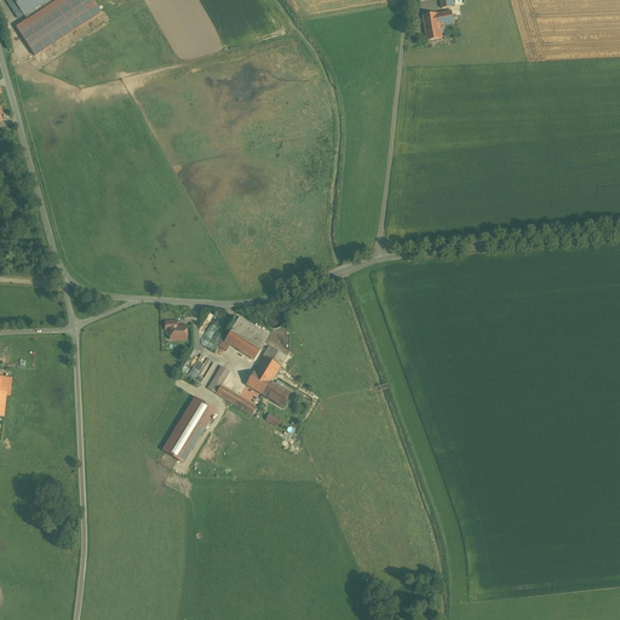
[(13,0),(27,21),(58,0),(13,0)]
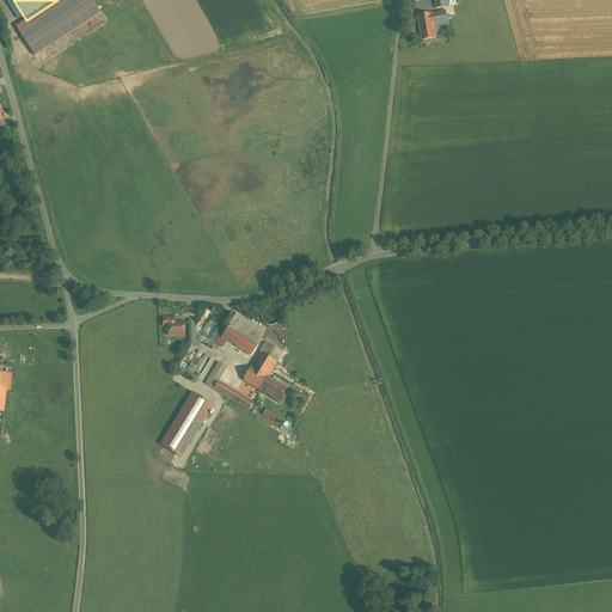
[(57,0),(26,20),(16,28),(35,56),(101,13),(91,0),(57,0)]
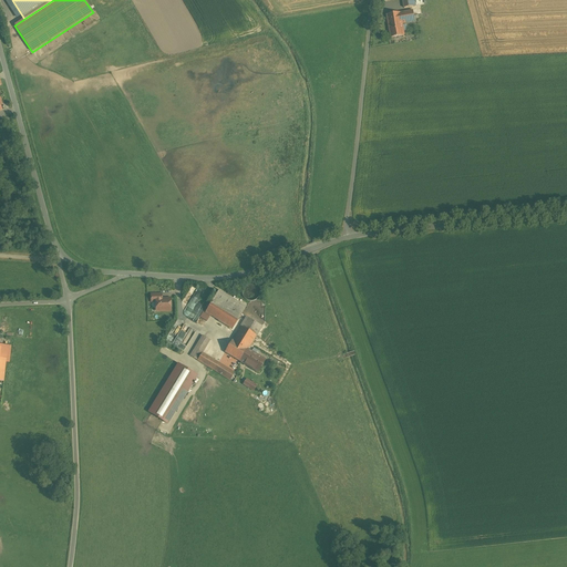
[(387,14),(389,23),(401,21),(402,23),(415,21),(414,19),(419,18),(419,16),(414,16),(413,10),(400,12),(387,14)]
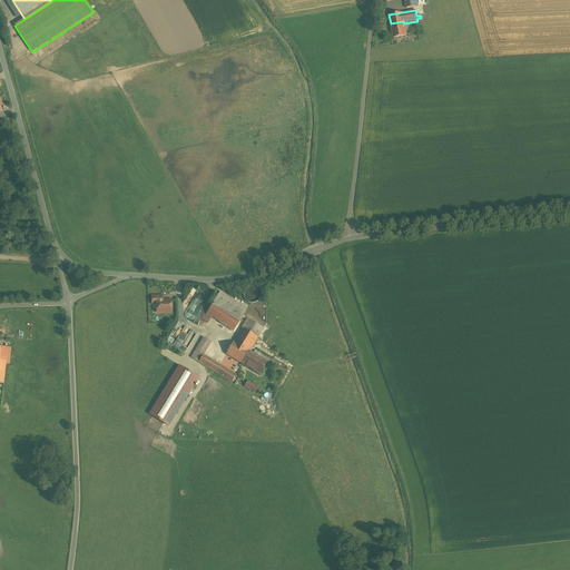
[(403,21),(391,23),(393,38),(406,36),(404,23),(403,21)]
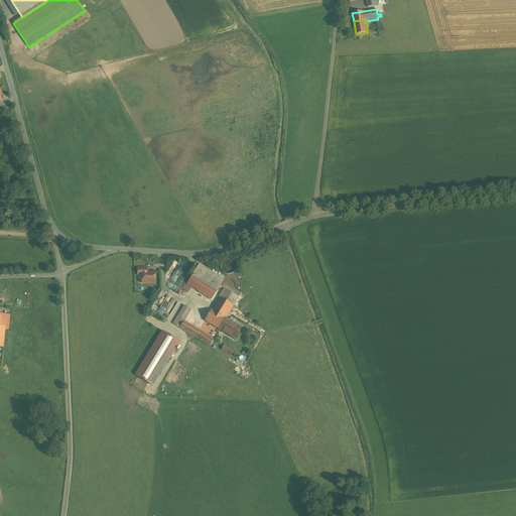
[(226,273),(227,274),(228,274),(229,274),(230,274),(232,273),(233,273),(234,272),(235,271),(235,270),(236,269),(237,268),(237,267),(237,266),(237,265),(237,263),(236,262),(236,261),(235,260),(234,259),(233,259),(232,258),(231,258),(230,257),(229,257),(228,257),(226,257),(225,258),(224,258),(223,259),(222,260),(222,261),(221,262),(221,263),(220,264),(220,266),(220,267),(221,268),(221,269),(222,270),(223,271),(223,272),(224,273),(226,273)]
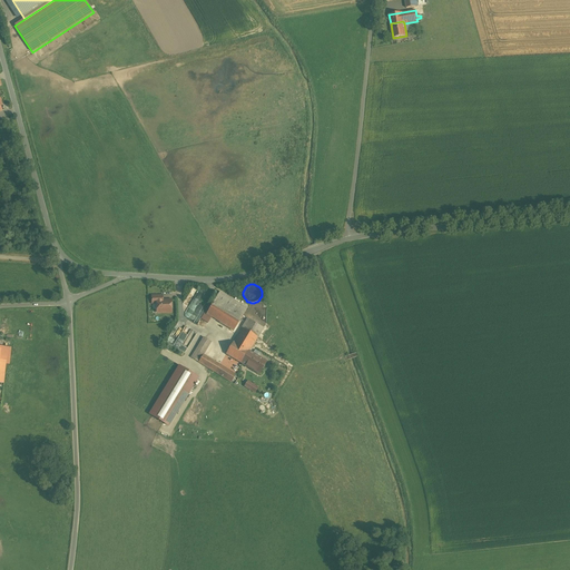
[(199,305),(204,294),(193,288),(184,304),(188,307),(184,316),(195,322),(203,306),(199,305)]
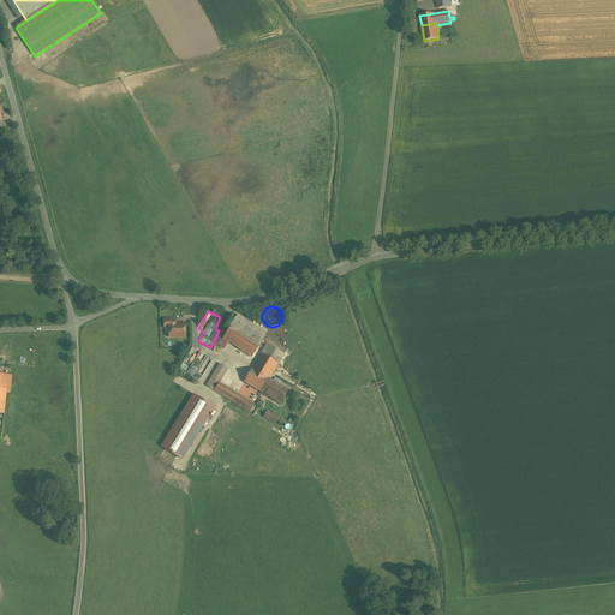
[(228,342),(252,357),(261,344),(267,333),(237,315),(222,339),(228,342)]
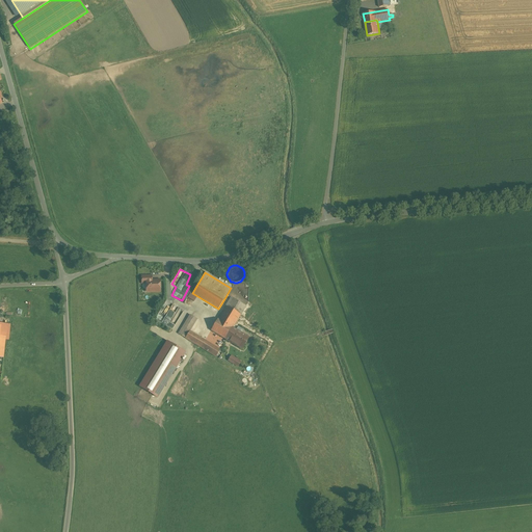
[(152,281),(147,281),(147,292),(160,292),(160,281),(152,281)]
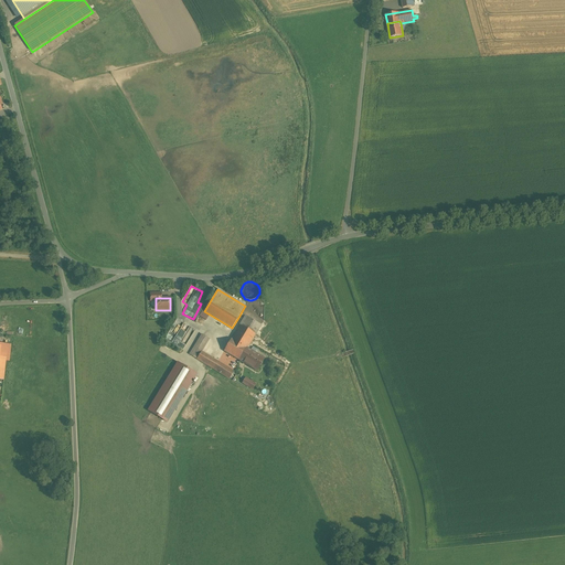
[(206,320),(210,315),(204,311),(202,310),(199,316),(206,320)]
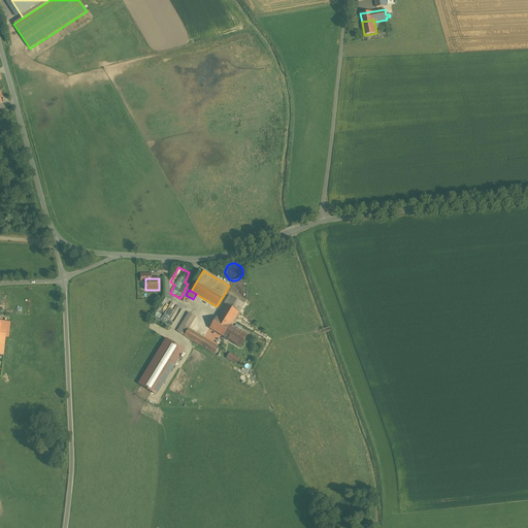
[(220,310),(209,328),(224,336),(231,326),(243,304),(229,295),(228,298),(220,310)]
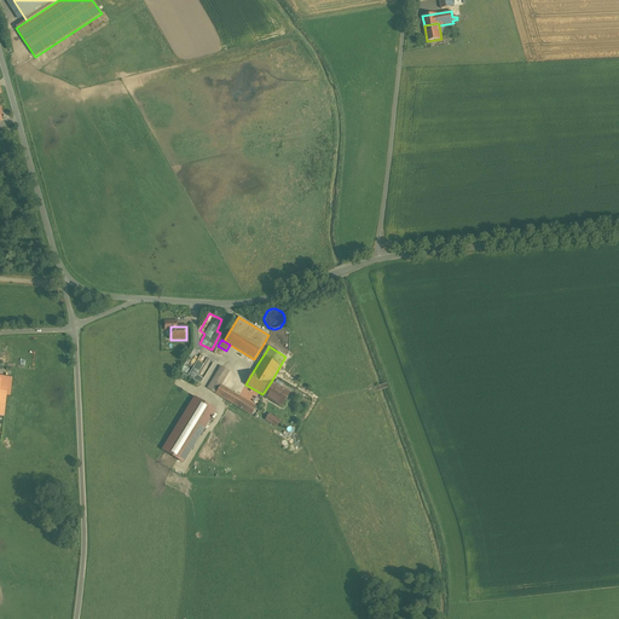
[(253,362),(258,364),(267,350),(262,346),(254,359),(253,362)]
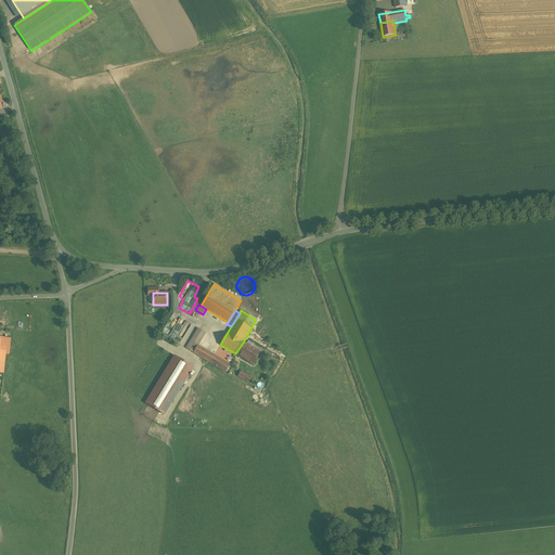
[(180,318),(177,324),(170,320),(163,334),(181,343),(183,338),(178,335),(185,321),(180,318)]
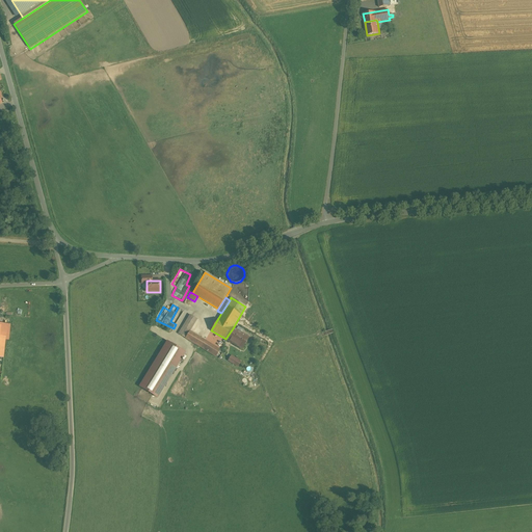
[(218,353),(220,350),(190,331),(197,319),(190,315),(178,334),(185,338),(216,356),(216,355),(218,356),(219,354),(218,353)]
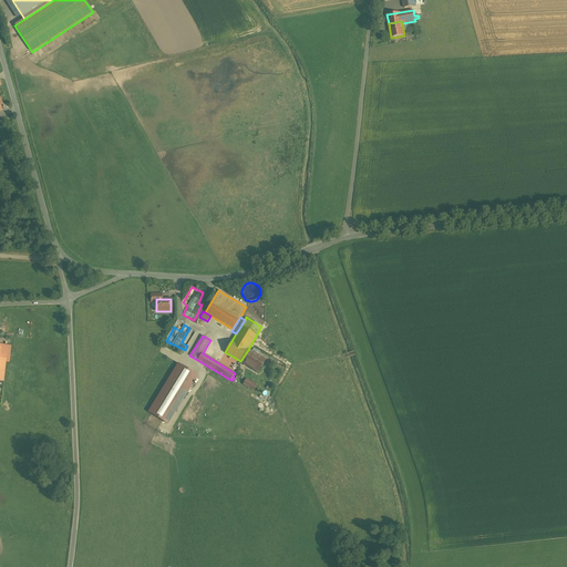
[(0,380),(3,381),(6,362),(9,362),(11,346),(0,344),(0,380)]
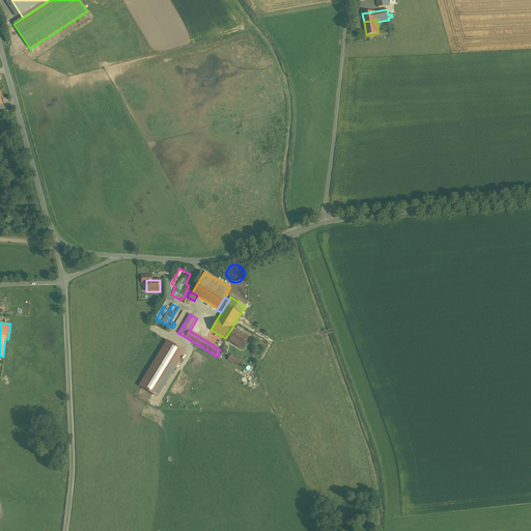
[(248,337),(232,328),(225,338),(242,348),(248,337)]
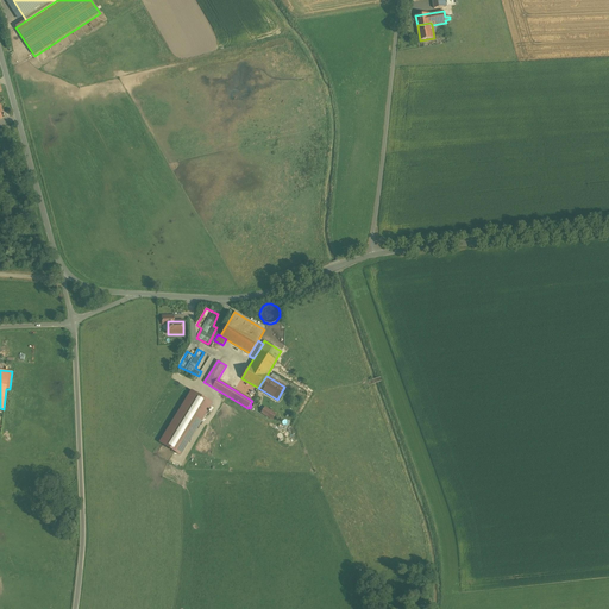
[(161,443),(183,456),(213,402),(208,400),(208,399),(192,389),(186,400),(182,397),(175,410),(177,412),(161,443)]
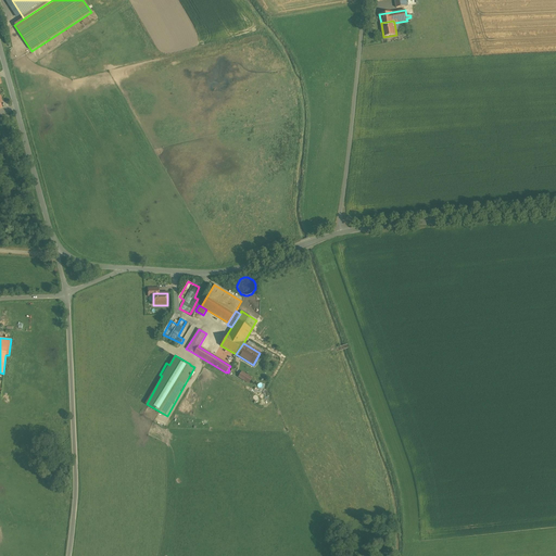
[(241,371),(238,377),(249,383),(252,378),(241,371)]
